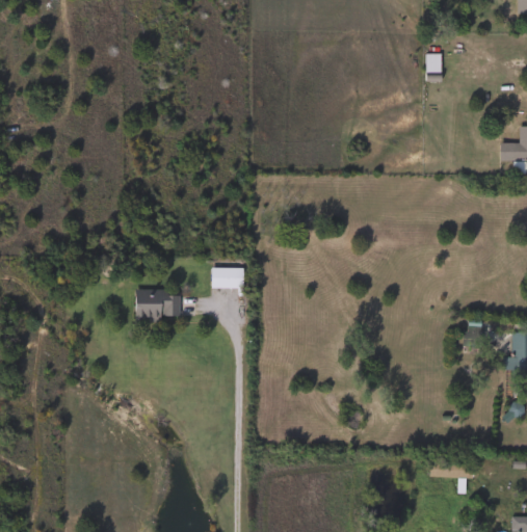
[(426,73),(426,54),(441,54),(441,73),(426,73)]
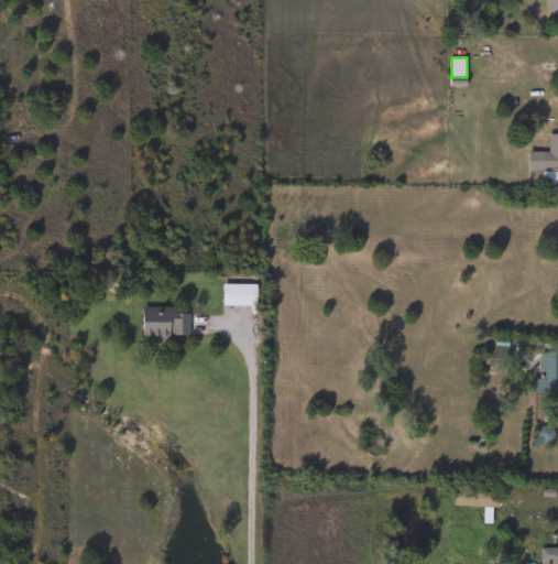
[(557,170),(531,170),(531,152),(549,152),(549,133),(557,133),(557,170)]
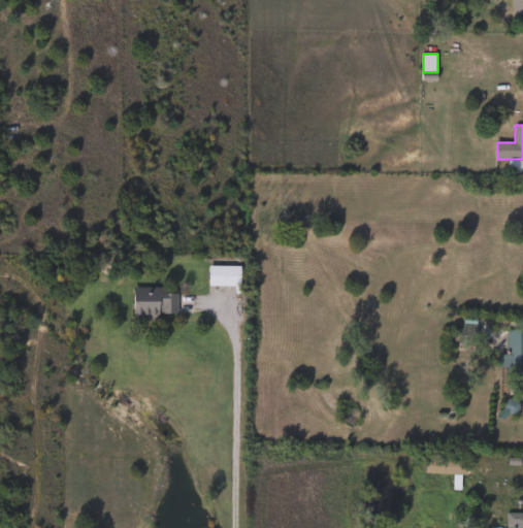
[(242,286),(210,286),(210,266),(242,266),(242,286)]
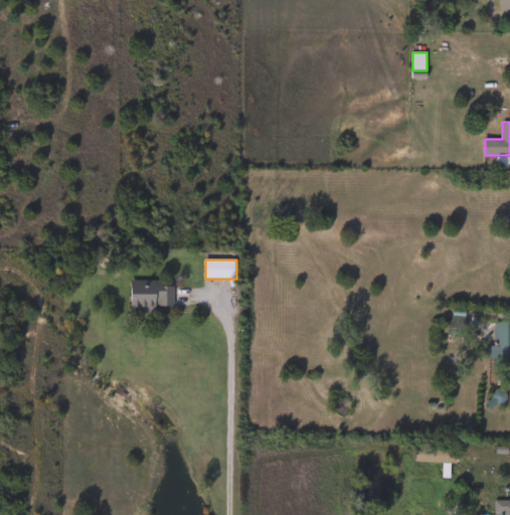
[(173,310),(132,310),(132,280),(173,280),(173,310)]
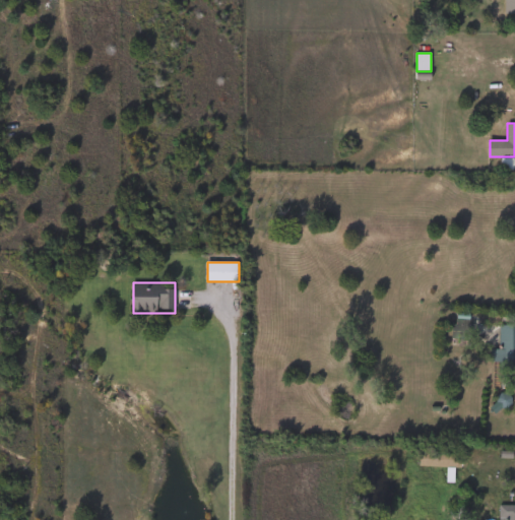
[(502,348),(501,324),(514,324),(514,363),(494,364),(494,348),(502,348)]
